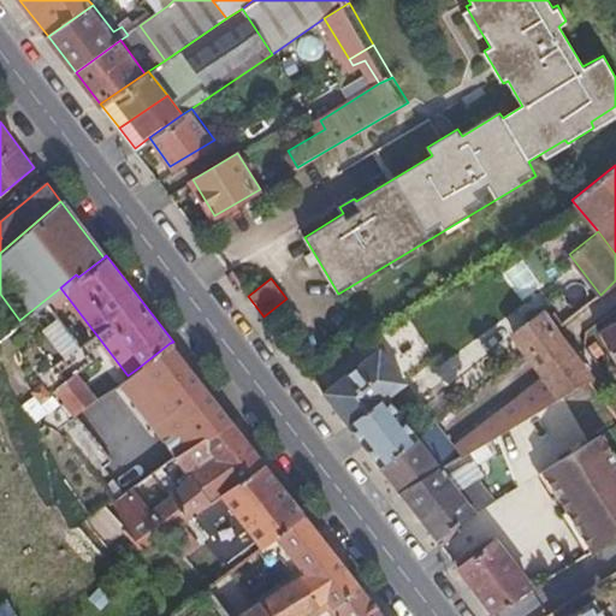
[(527,351),(557,329),(544,309),(514,333),(527,351)]
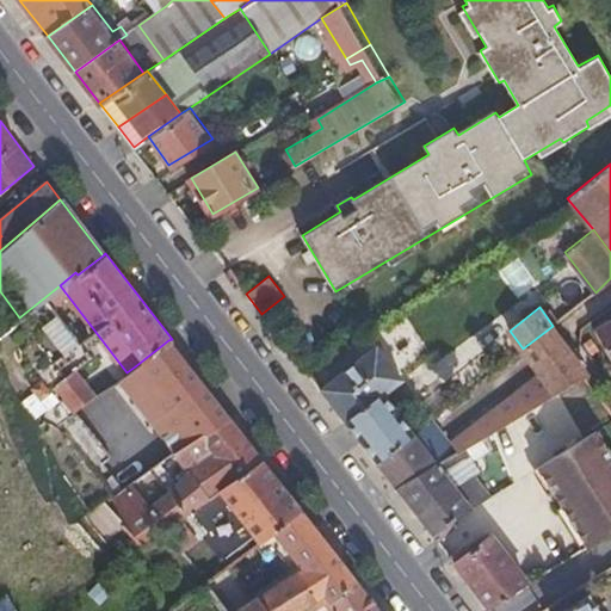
[(610,319),(597,327),(610,356),(610,319)]
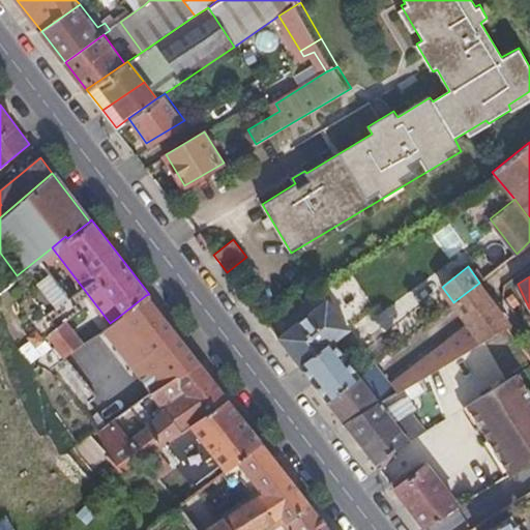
[(492,301),(479,283),(453,302),(468,321),(492,301)]
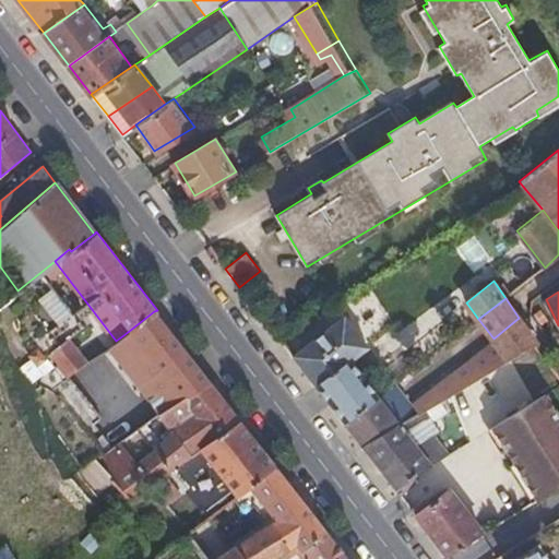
[(207,380),(154,311),(123,335),(116,341),(107,347),(86,357),(66,373),(58,379),(91,420),(138,383),(149,396),(161,412),(207,380)]
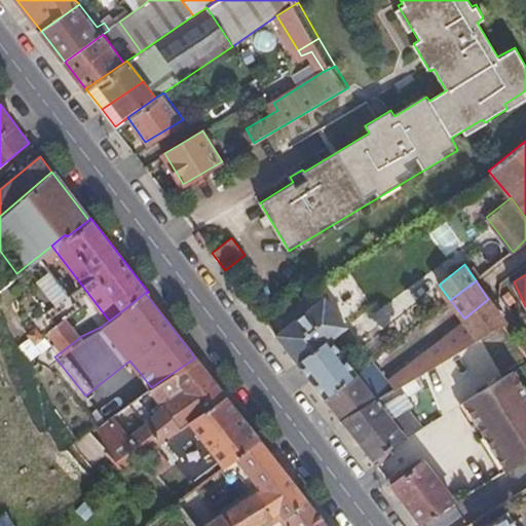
[(357,374),(331,340),(346,328),(324,298),(276,336),(325,398),(357,374)]
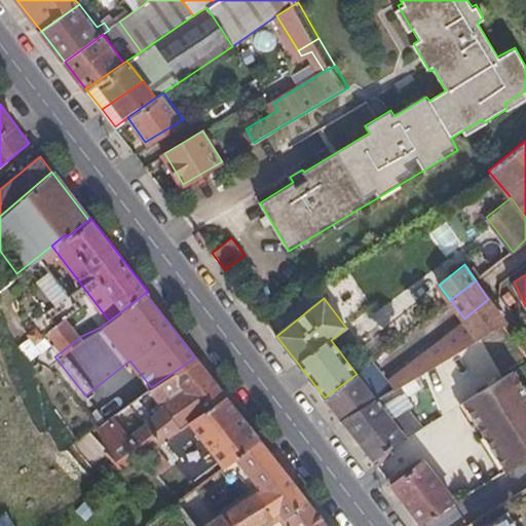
[(503,320),(488,299),(464,318),(407,365),(415,375),(484,332),(503,320)]
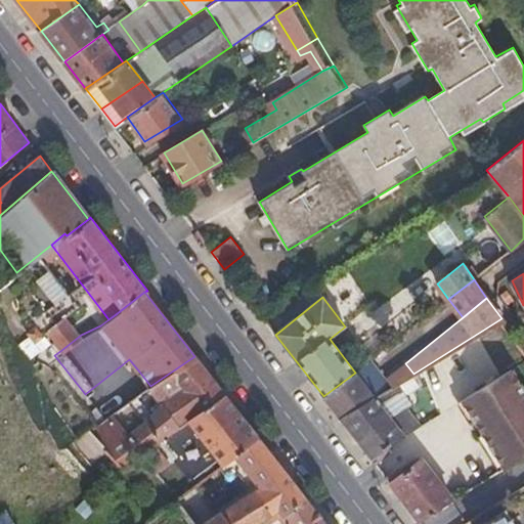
[(81,335),(63,313),(42,325),(61,350),(81,335)]
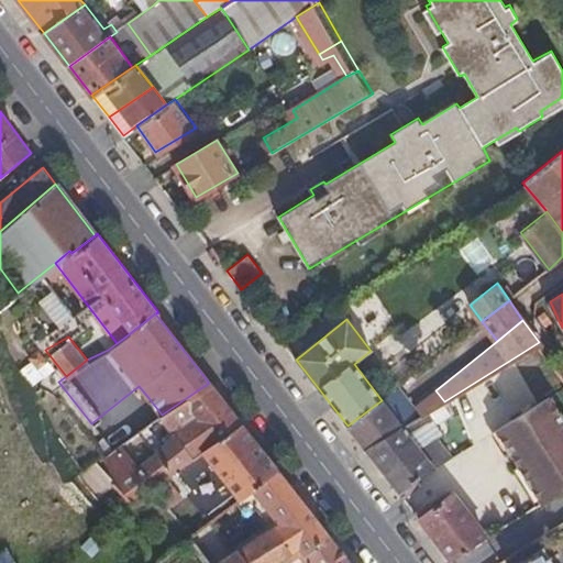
[(558,368),(539,342),(518,355),(538,381),(558,368)]
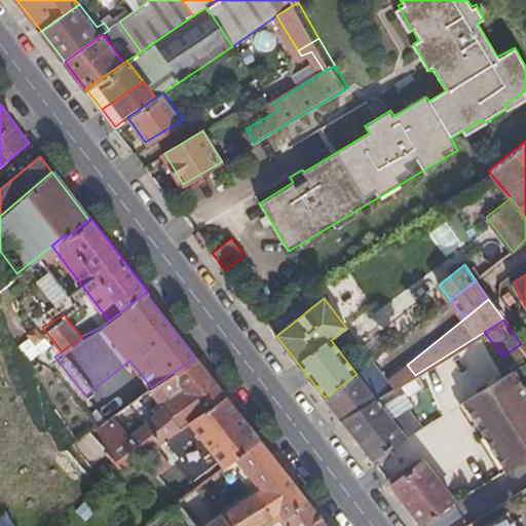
[(34,327),(27,333),(35,344),(43,338),(34,327)]
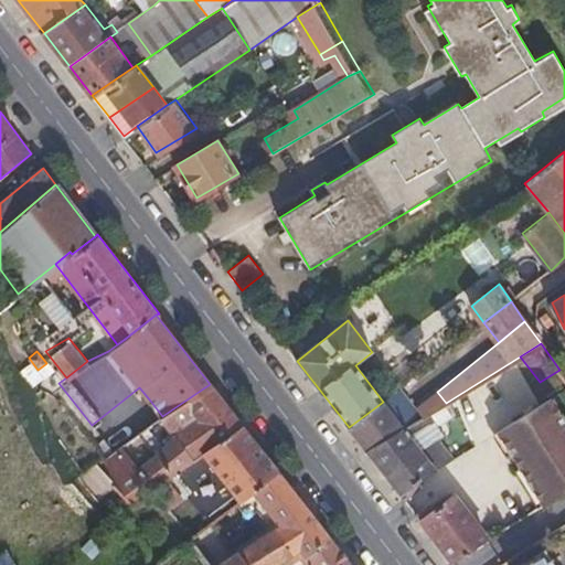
[(242,426),(210,384),(162,416),(151,424),(157,432),(163,426),(171,436),(161,449),(158,446),(138,466),(119,445),(112,450),(93,462),(129,504),(176,472),(193,460),(176,435),(185,428),(203,452),(242,426)]
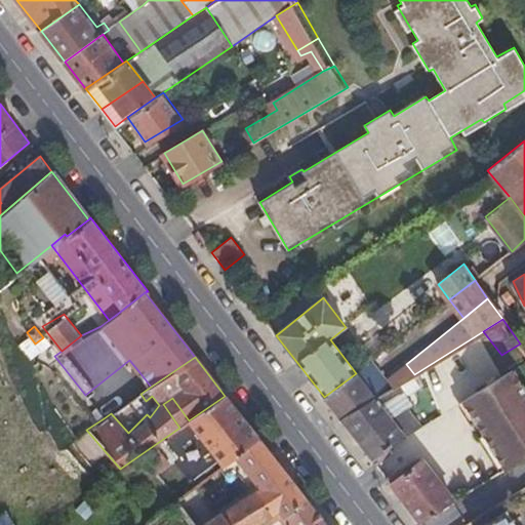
[(370,393),(388,379),(373,359),(356,373),(324,397),(341,420),(375,399),(370,393)]
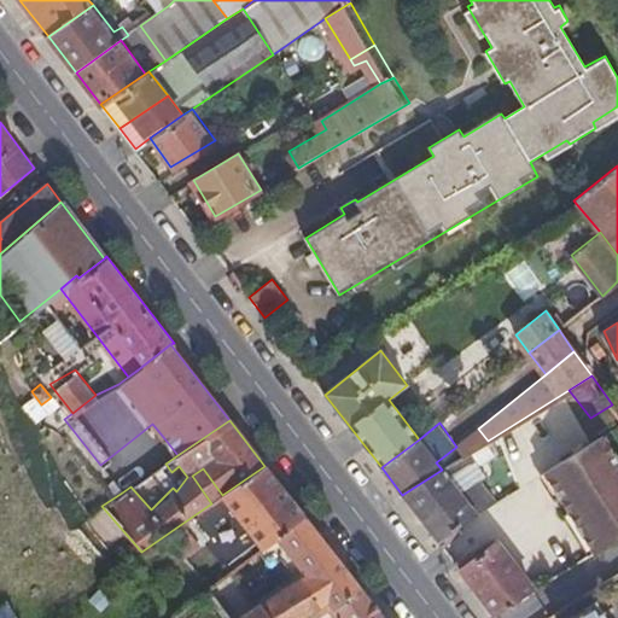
[(468,453),(488,441),(478,429),(456,447),(436,462),(442,470),(468,453)]
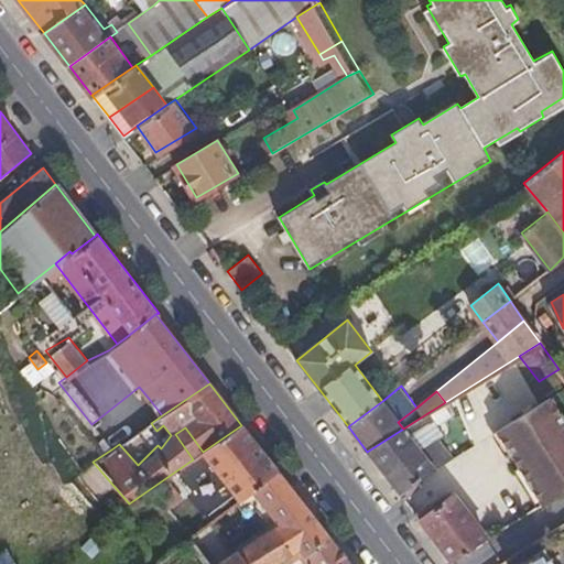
[(162,415),(150,400),(134,412),(145,426),(151,423),(162,415)]
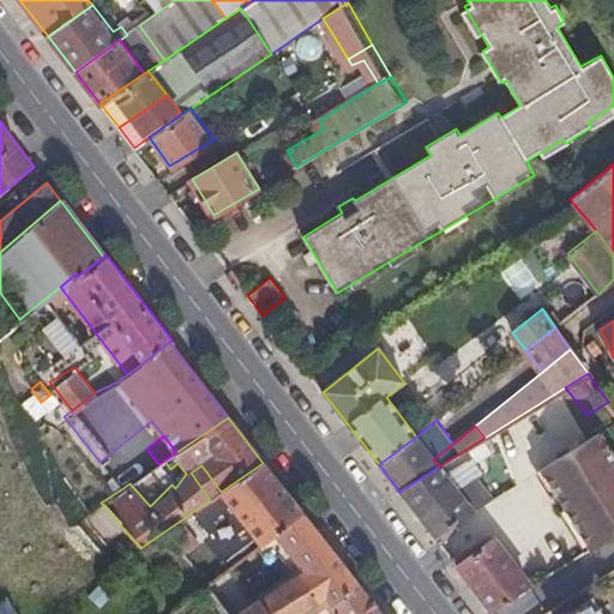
[(613,531),(613,456),(600,435),(534,476),(587,551),(613,531)]
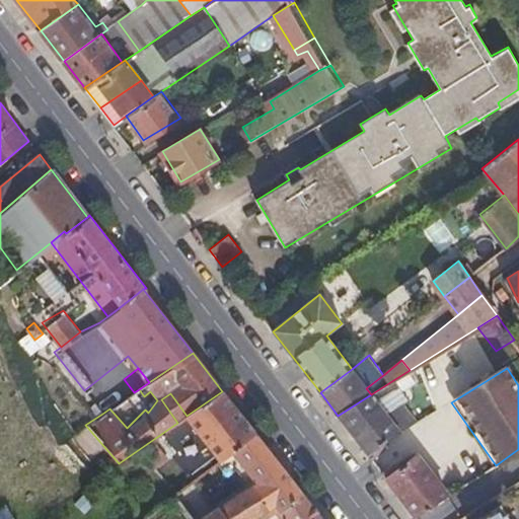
[(109,409),(134,392),(124,379),(93,400),(102,414),(109,409)]
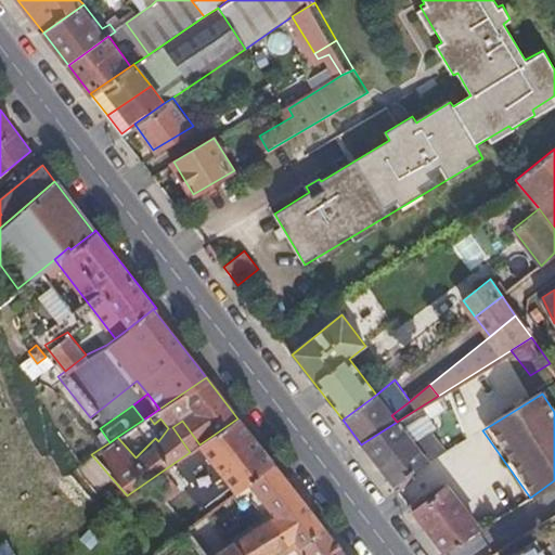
[(447,453),(433,434),(438,429),(421,407),(397,422),(361,444),(395,486),(447,453)]
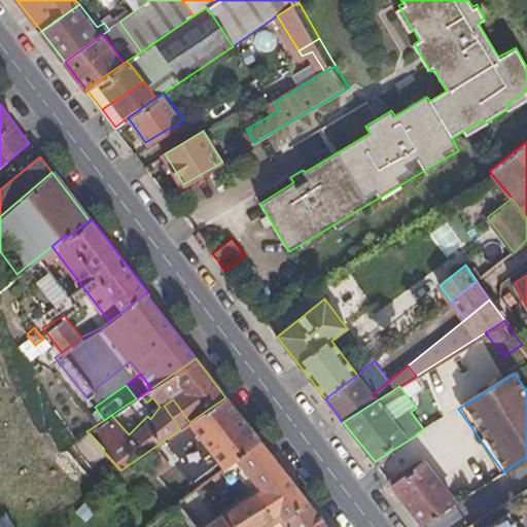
[(236,460),(260,443),(225,397),(189,422),(180,429),(164,441),(195,482),(219,464),(223,469),(236,460)]
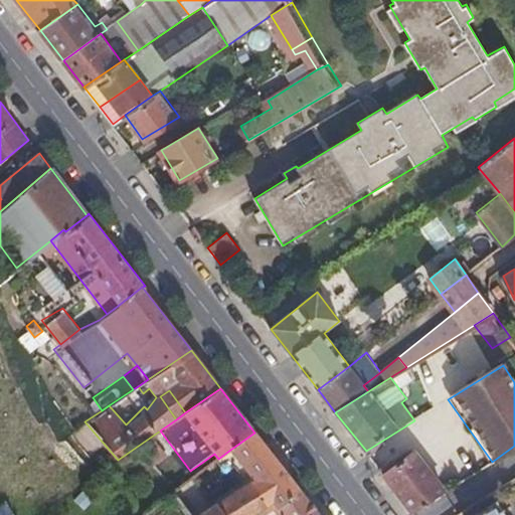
[(249,514),(271,502),(296,485),(254,433),(230,450),(253,479),(221,501),(199,473),(173,492),(190,514),(249,514)]
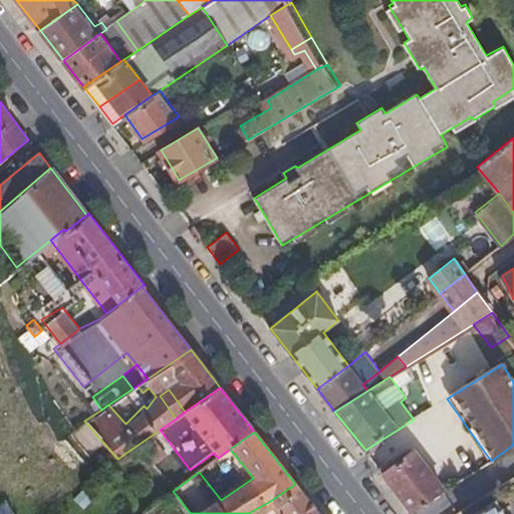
[(443,492),(413,450),(381,472),(413,512),(443,492)]
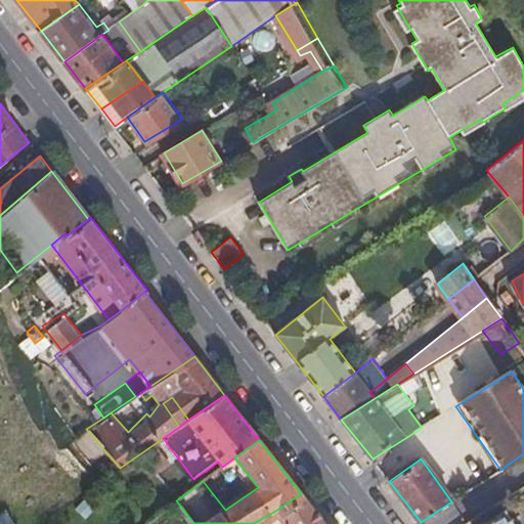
[(323,523),(301,493),(275,511),(278,515),(275,518),(279,523),(286,523),(323,523)]
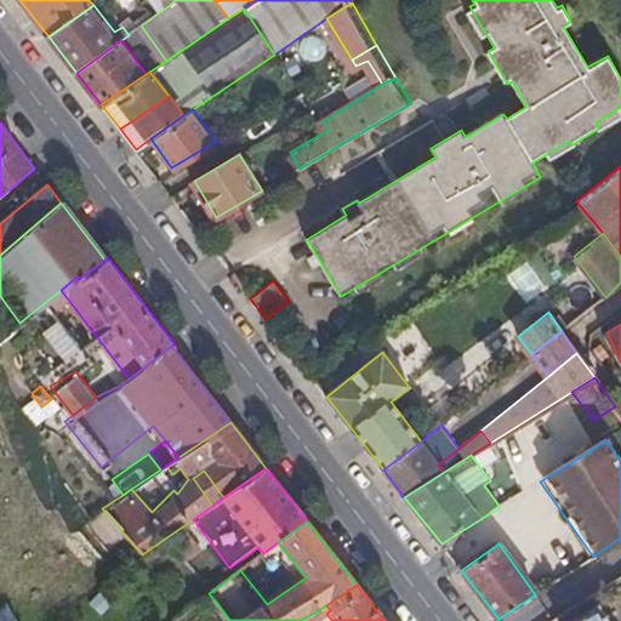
[(570,620),(604,620),(594,605),(570,620)]
